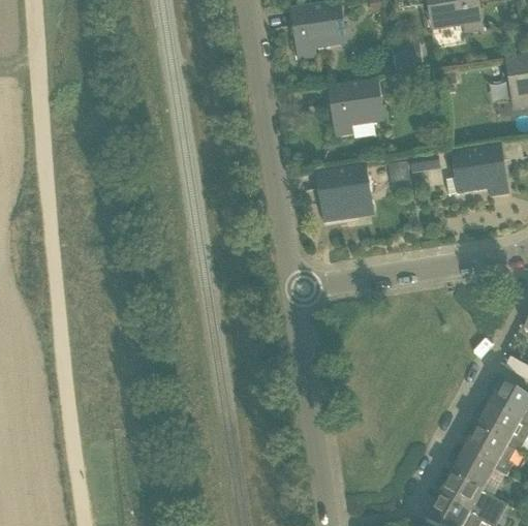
[(385,10),(383,0),(369,0),(371,12),(385,10)]
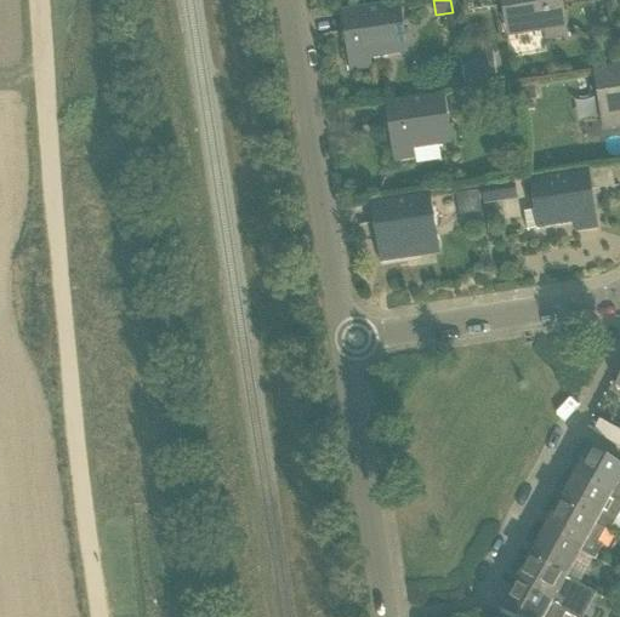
[(567,34),(562,0),(553,3),(553,0),(500,0),(506,35),(542,29),(544,38),(567,34)]
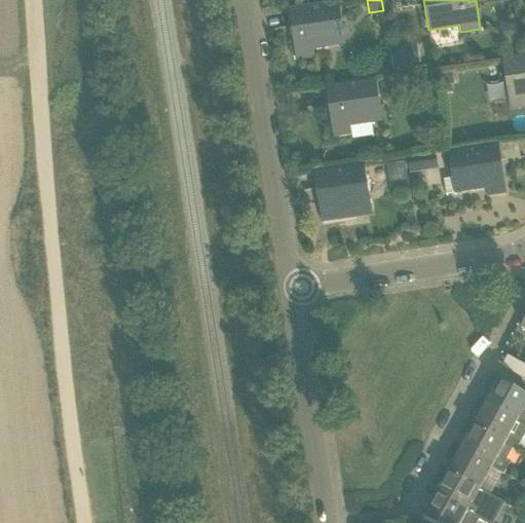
[(292,30),(296,58),(315,54),(314,47),(345,43),(339,1),(292,8),(295,29),(292,30)]
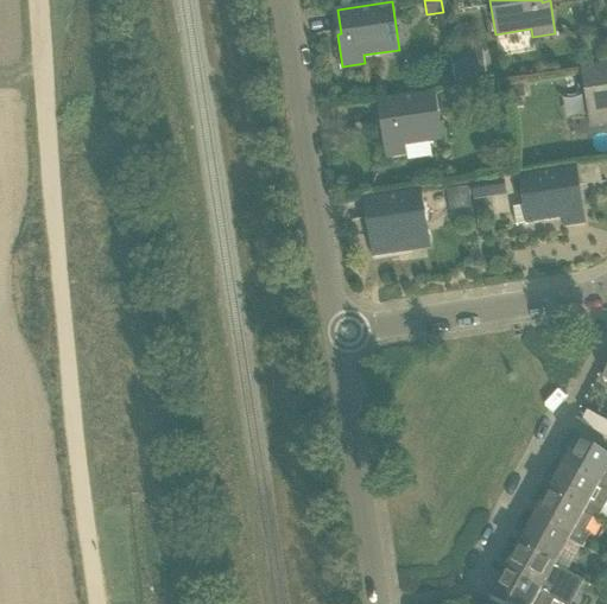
[(450,52),(454,83),(476,80),(475,72),(486,71),(482,49),(450,52)]
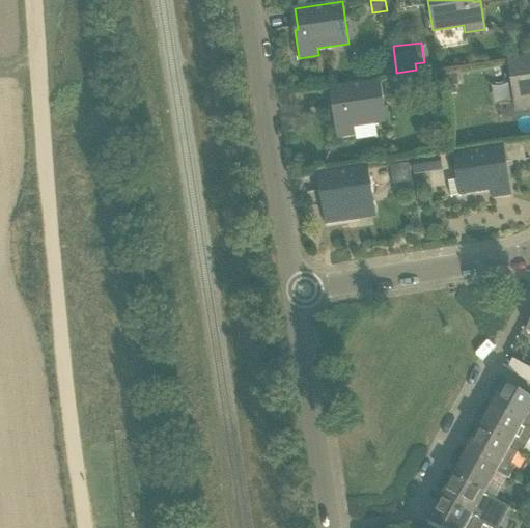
[(529,54),(506,59),(513,101),(529,98),(529,54)]
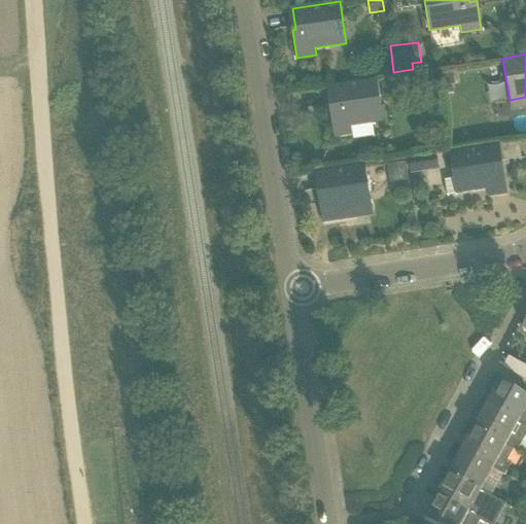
[(454,83),(452,69),(437,71),(440,85),(454,83)]
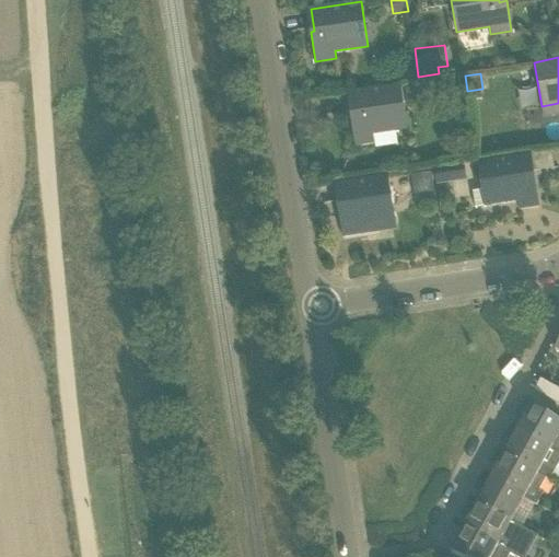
[(399,83),(350,91),(353,113),(350,114),(354,144),(374,141),(373,134),(407,128),(399,83)]
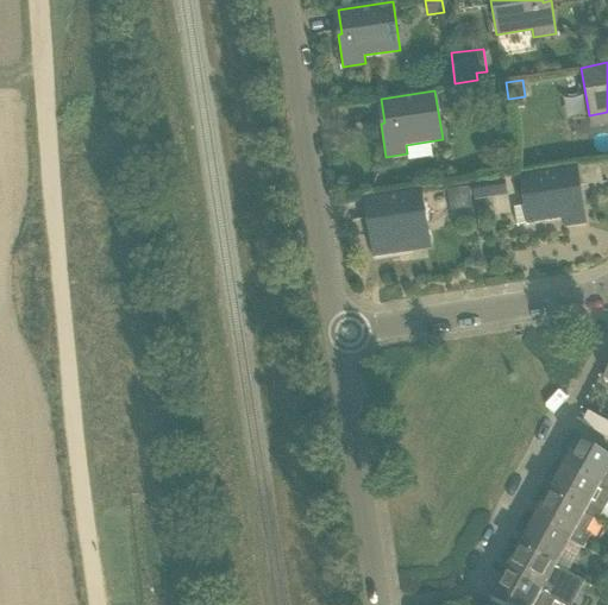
[(585,221),(581,189),(574,190),(569,165),(518,174),(522,205),(514,206),(516,224),(563,216),(564,225),(585,221)]
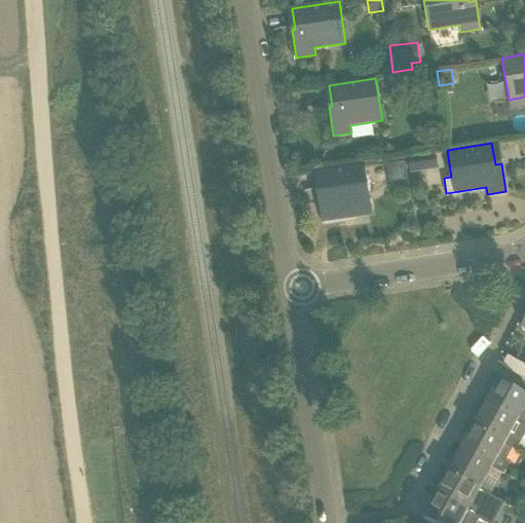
[(409,172),(423,169),(421,153),(407,155),(409,172)]
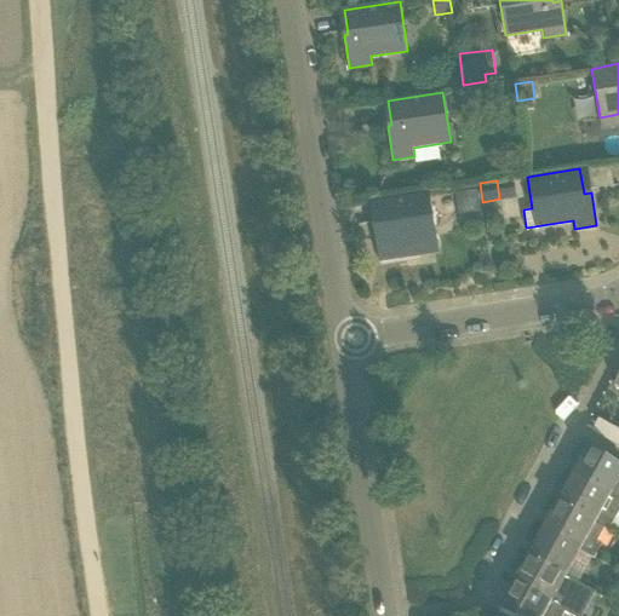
[(457,214),(480,211),(477,190),(454,194),(457,214)]
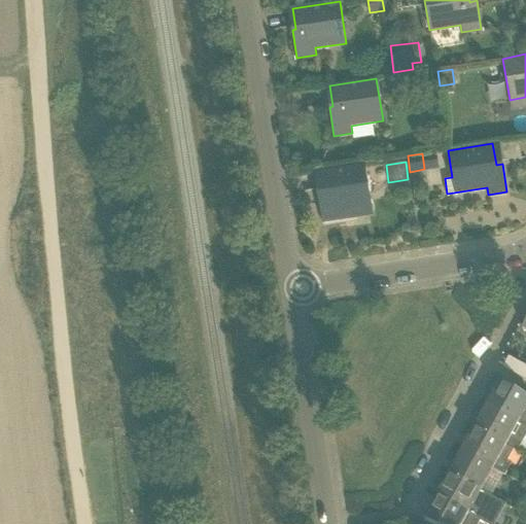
[(360,191),(369,190),(364,164),(318,171),(321,191),(317,193),(321,220),(354,215),(353,208),(362,207),(360,191)]
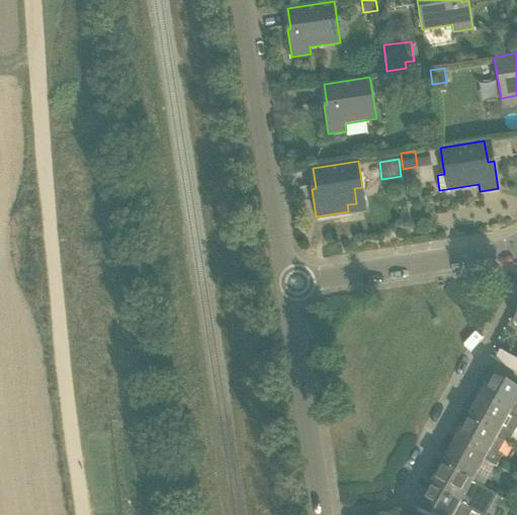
[(494,359),(516,371),(516,368),(516,357),(500,348),(494,359)]
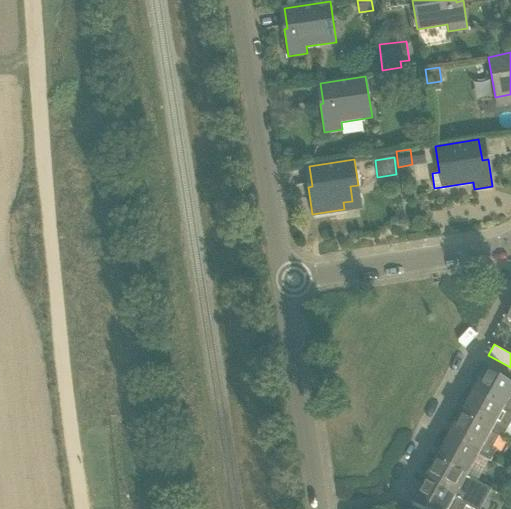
[(510,382),(486,369),(473,392),(510,412),(510,382)]
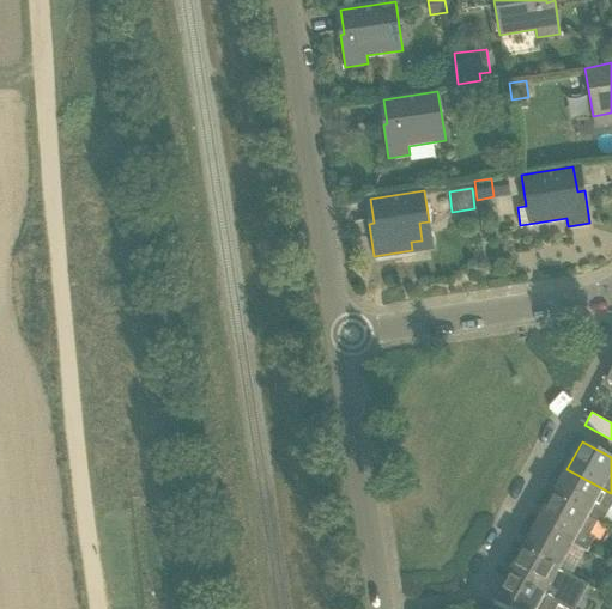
[(611,493),(567,469),(552,494),(598,521),(603,523),(606,516),(611,519),(611,493)]
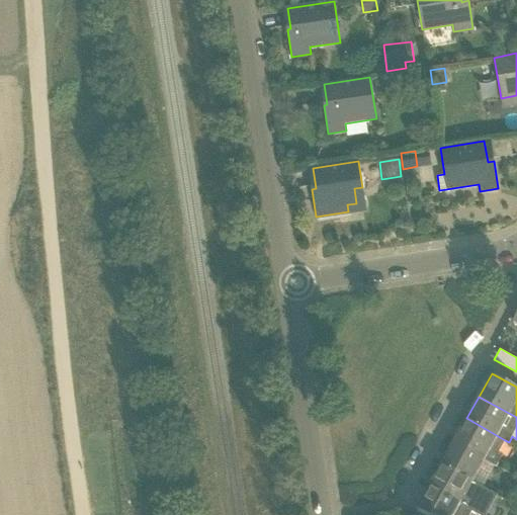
[(499,452),(505,440),(466,418),(454,441),(485,457),(484,458),(496,465),(502,453),(499,452)]
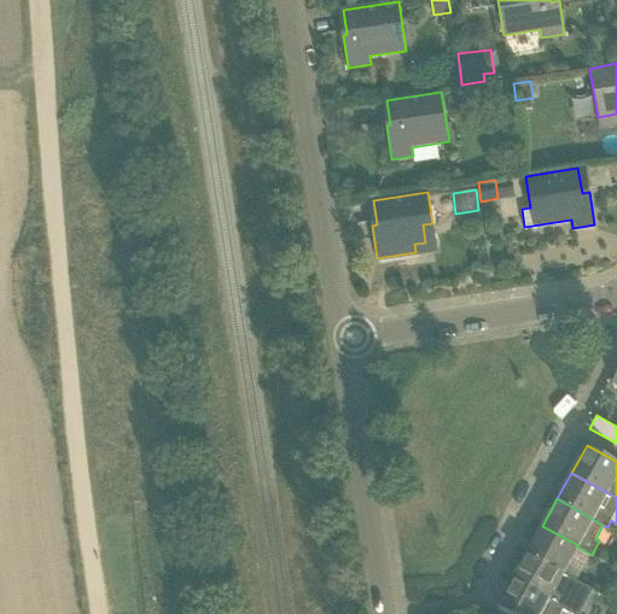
[(527,553),(564,573),(564,572),(577,547),(578,545),(542,526),(527,553)]
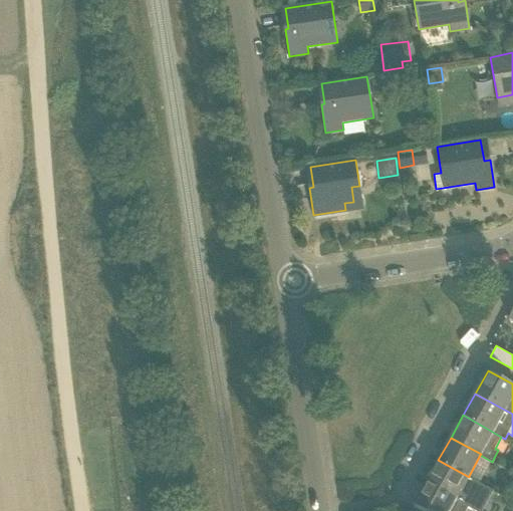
[(469,477),(438,460),(427,482),(455,497),(469,505),(481,483),(480,482),(469,476),(469,477)]
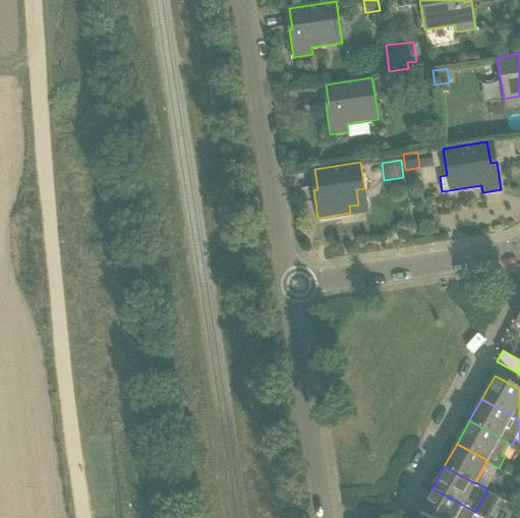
[(432,488),(419,512),(429,517),(453,517),(461,504),(432,488)]
